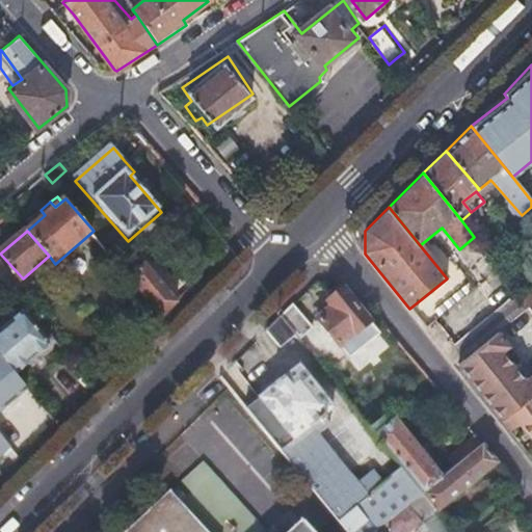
[(166,313),(173,307),(179,300),(148,265),(134,276),(166,313)]
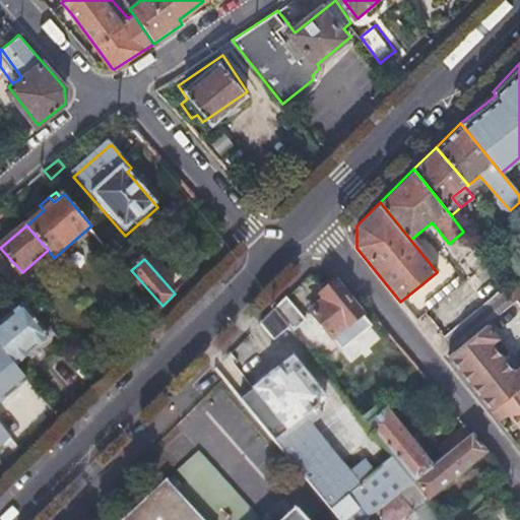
[(457,273),(408,312),(415,321),(464,282),(457,273)]
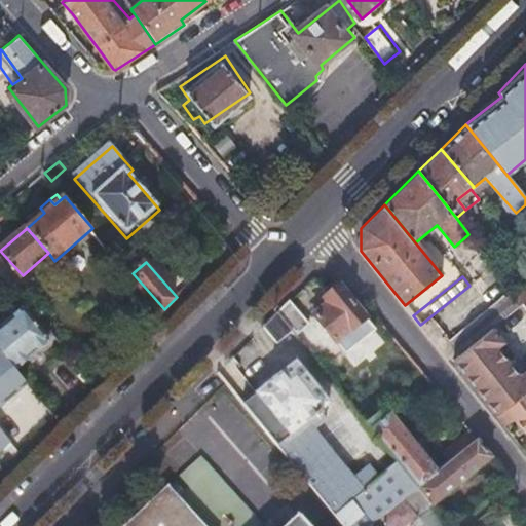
[(525,305),(525,287),(518,294),(513,289),(447,341),(458,354),(492,328),(524,303),(525,305)]
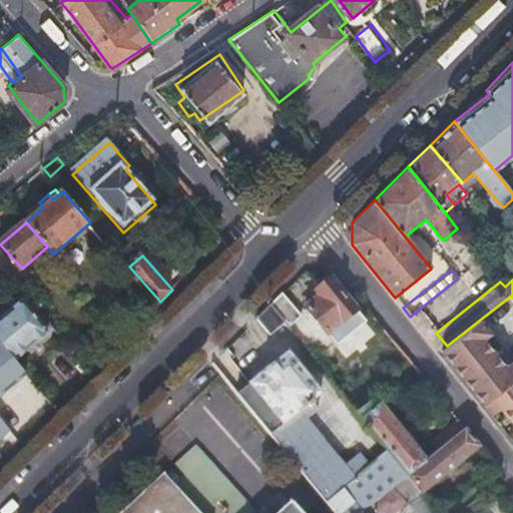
[(330,281),(323,288),(316,295),(318,298),(304,310),(327,336),(356,312),(340,293),(330,281)]
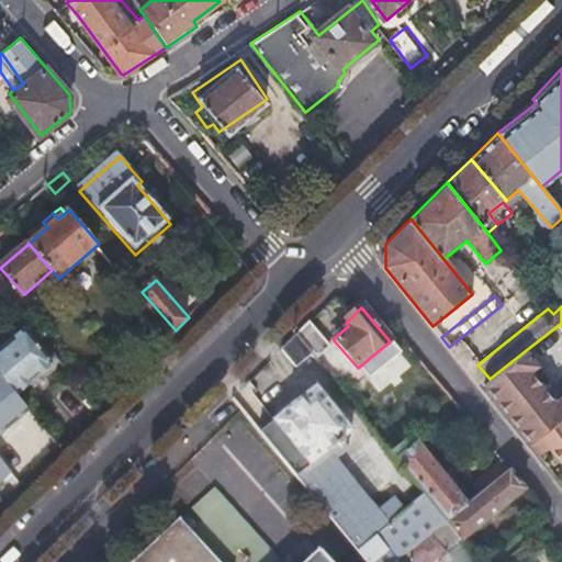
[(48,344),(53,338),(58,334),(47,322),(37,330),(48,344)]
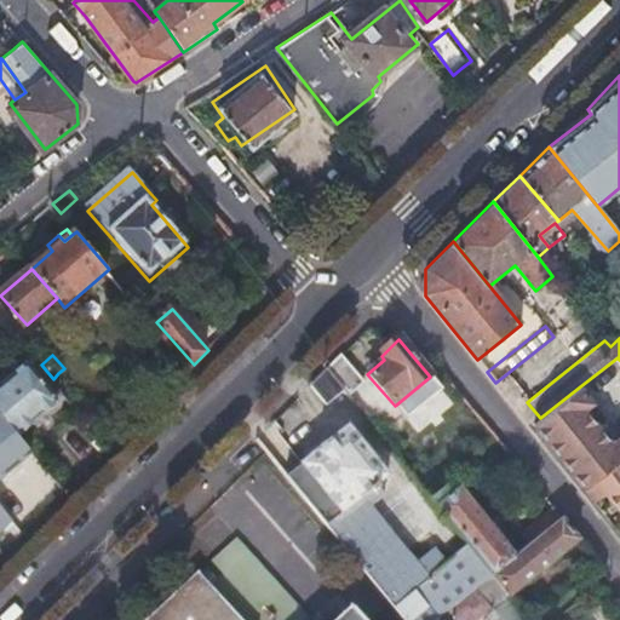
[(325,372),(340,391),(348,400),(363,386),(338,357),(325,372)]
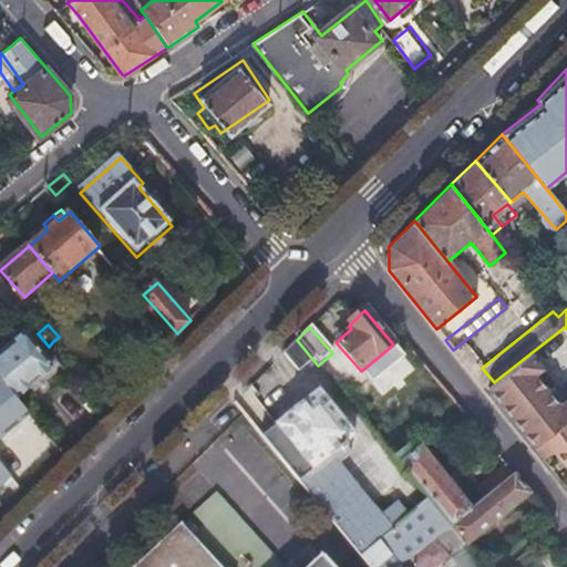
[(0,380),(17,399),(53,367),(24,333),(0,353),(0,380)]
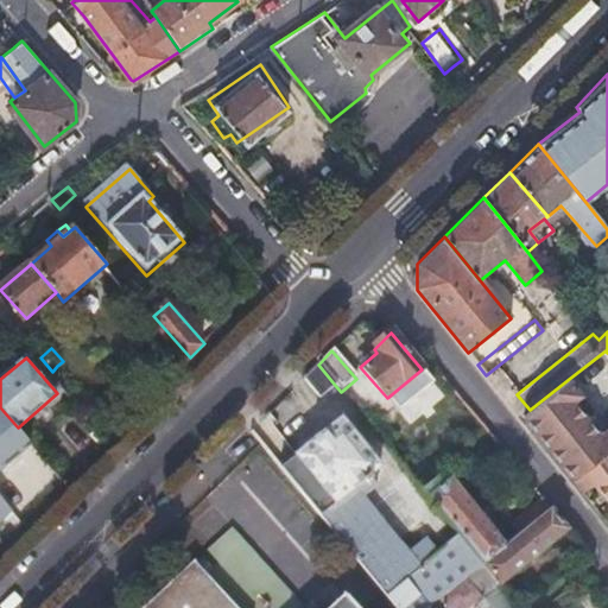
[(318,398),(334,384),(318,365),(303,380),(318,398)]
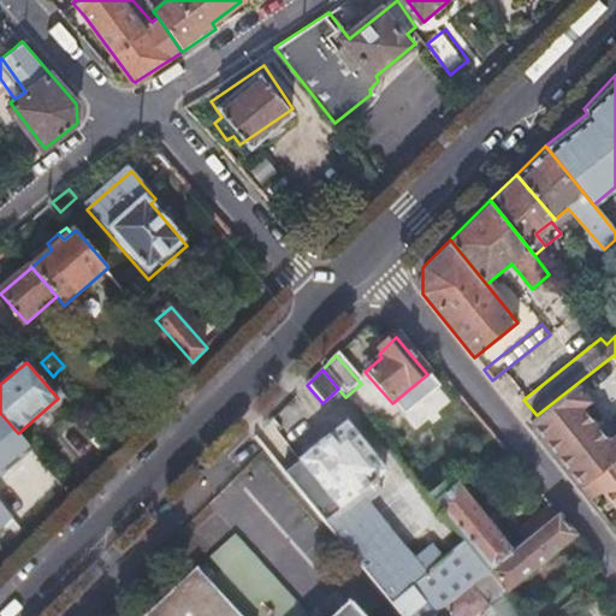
[(615,434),(576,384),(537,415),(528,421),(586,493),(596,485),(600,490),(615,510),(615,434)]
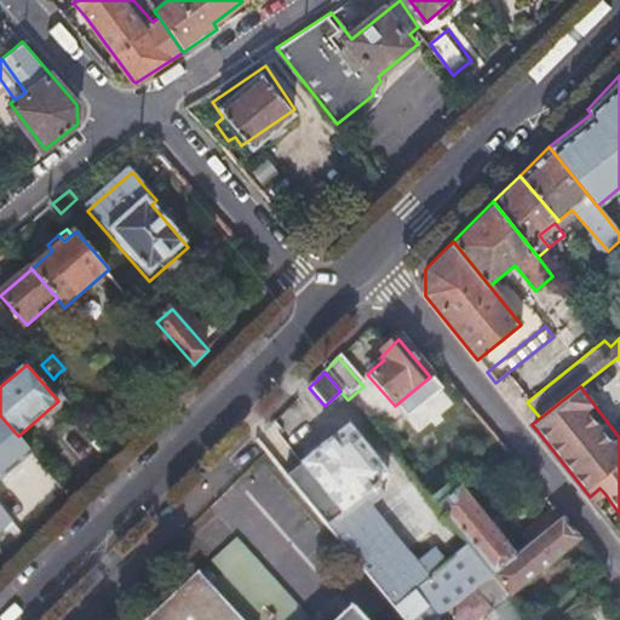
[(0,477),(32,452),(18,436),(0,415),(0,477)]
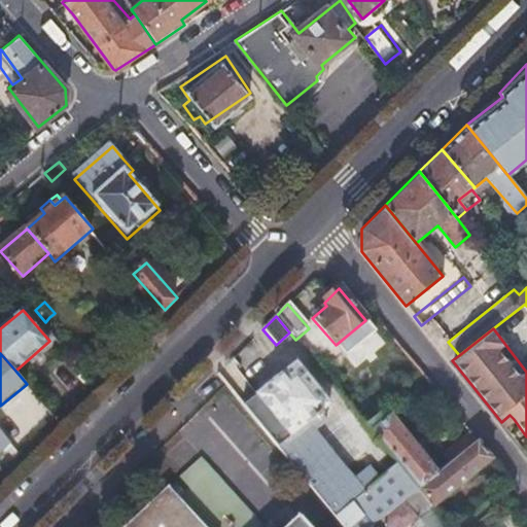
[(421,488),(399,462),(380,478),(371,468),(356,480),(311,423),(335,403),(300,361),(242,408),(340,526),(370,526),(406,499),(421,488)]
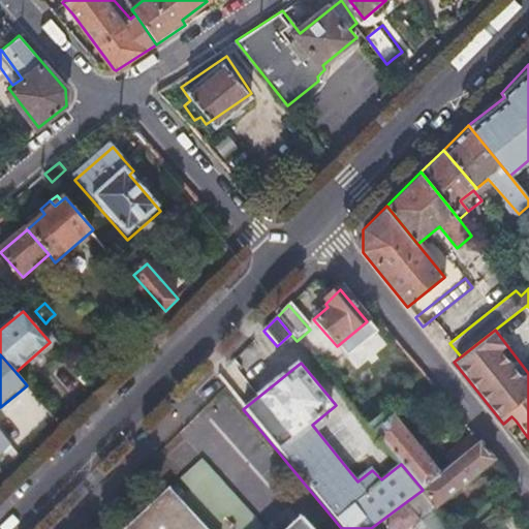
[(354,408),(374,432),(386,423),(365,399),(354,408)]
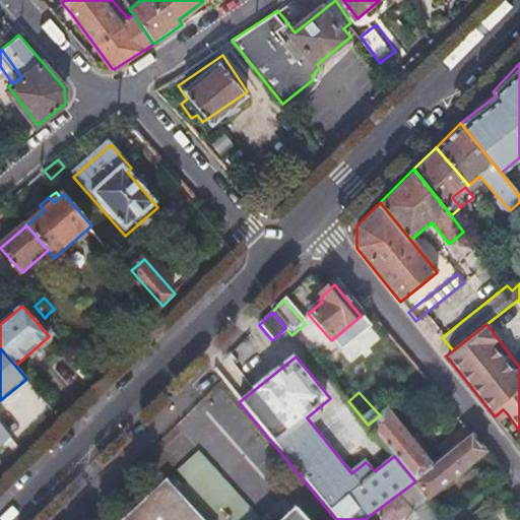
[(394,456),(415,481),(433,468),(388,409),(380,415),(368,425),(394,456)]
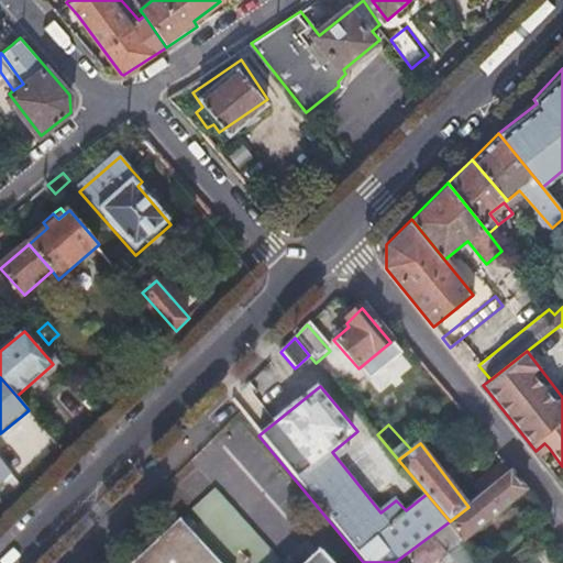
[(536,451),(539,455),(549,448),(544,443),(536,451)]
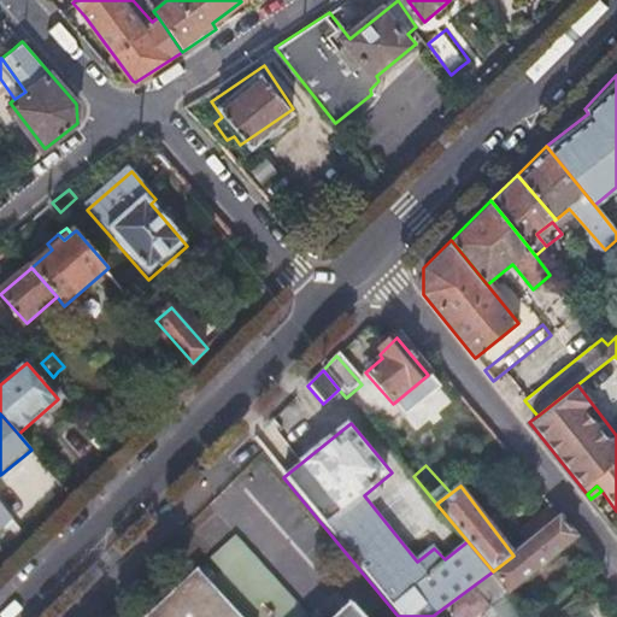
[(0,500),(0,528),(12,516),(0,500)]
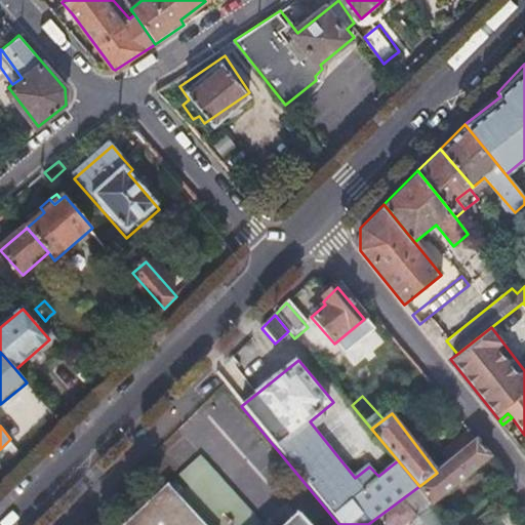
[(419,486),(404,497),(426,524),(446,524),(450,522),(440,510),(436,514),(431,509),(491,460),(477,442),(437,473),(419,486)]
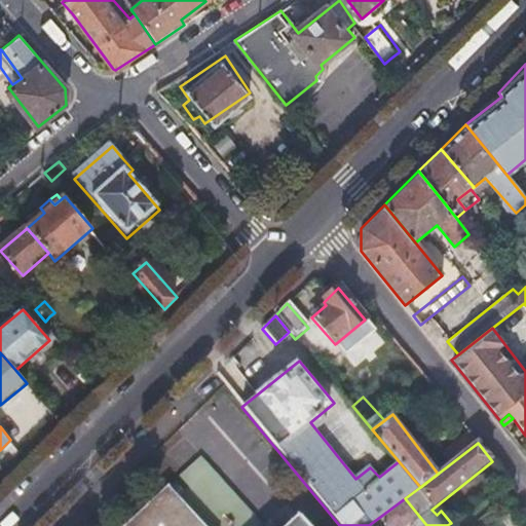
[(202,525),(167,487),(125,525),(202,525)]
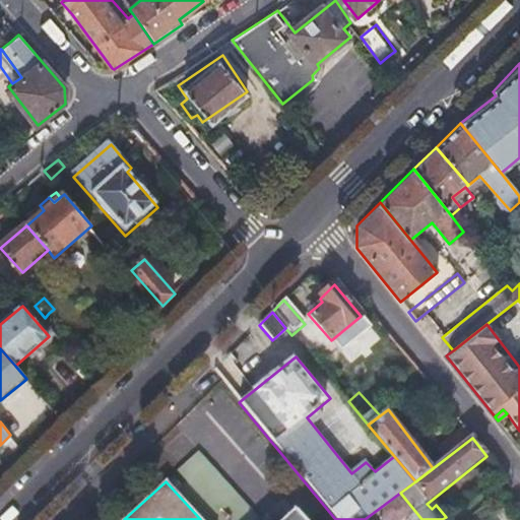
[(482,500),(478,495),(474,491),(457,502),(464,512),(482,500)]
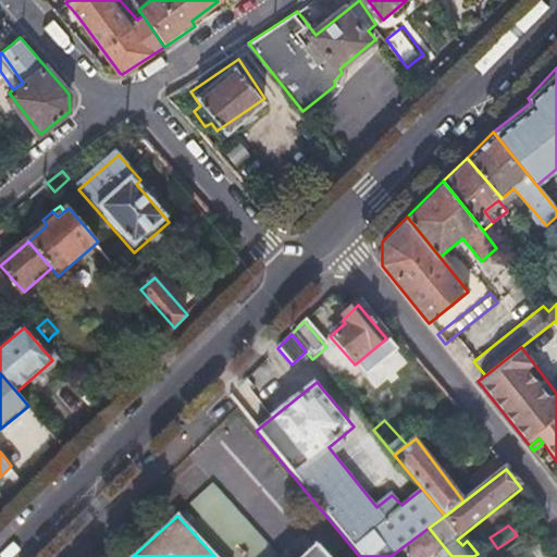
[(452,556),(429,528),(391,556),(426,556),(434,552),(438,556),(452,556)]
